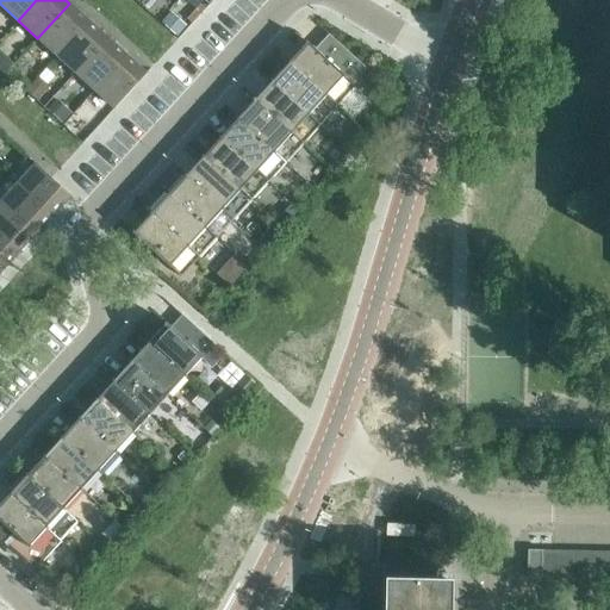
[(37,38),(56,55),(88,20),(69,4),(37,38)]
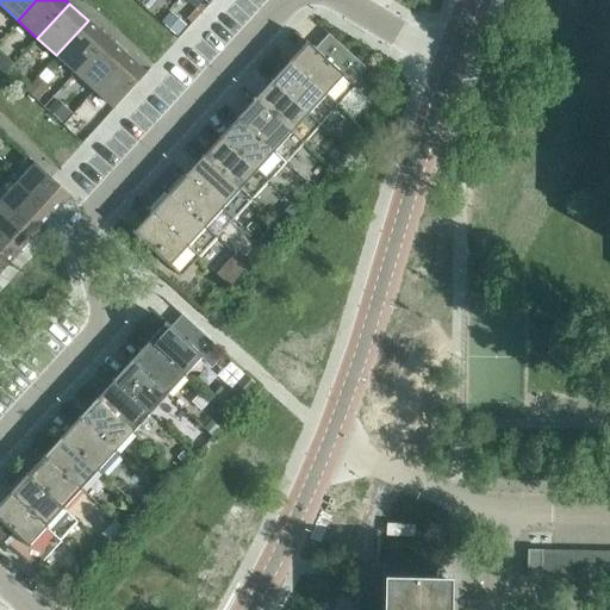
[(170,12),(162,23),(178,37),(187,26),(170,12)]
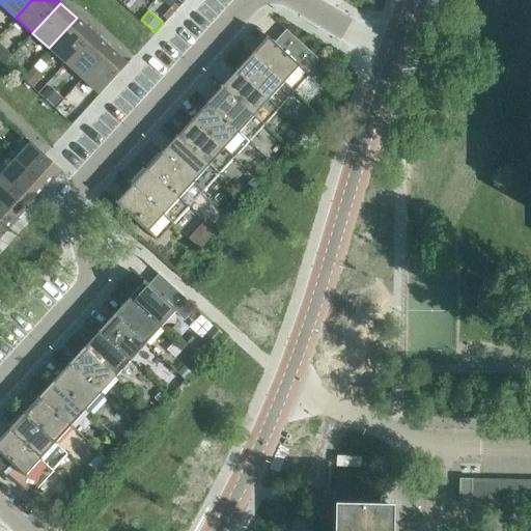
[(77,18),(49,48),(65,63),(93,33),(77,18)]
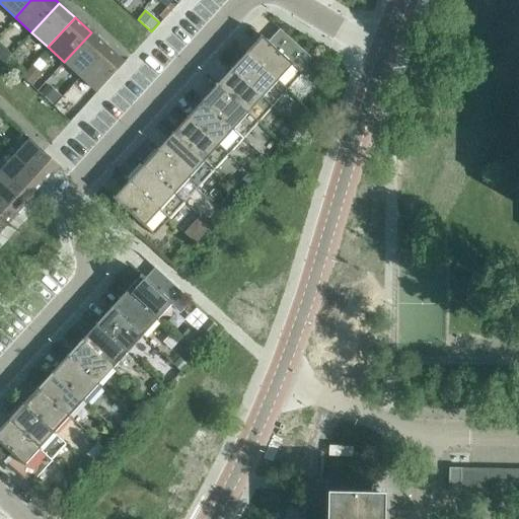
[(261,35),(245,52),(289,92),(304,75),(300,72),(312,59),(280,29),(268,42),(261,35)]
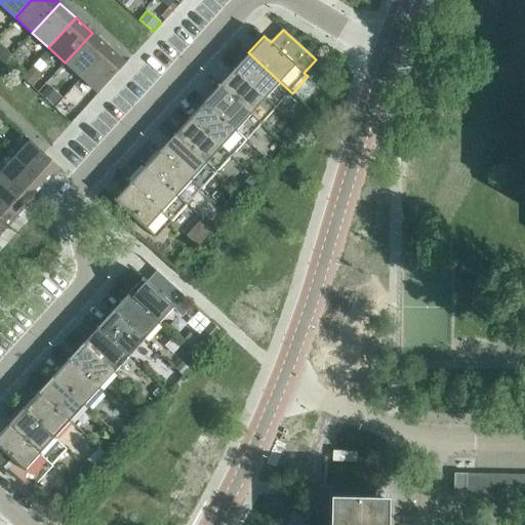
[(109,47),(92,33),(65,63),(81,78),(109,47)]
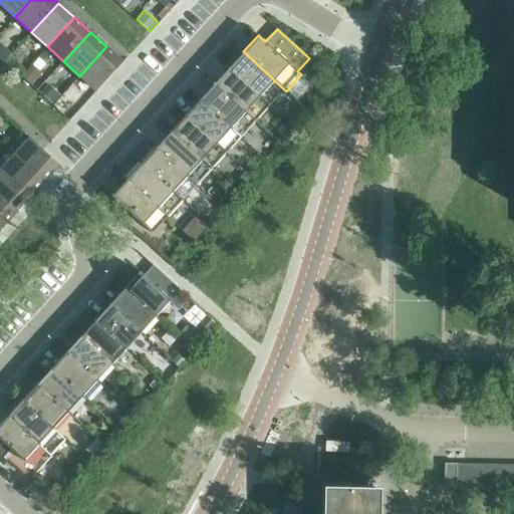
[(123,62),(106,46),(79,76),(96,91),(123,62)]
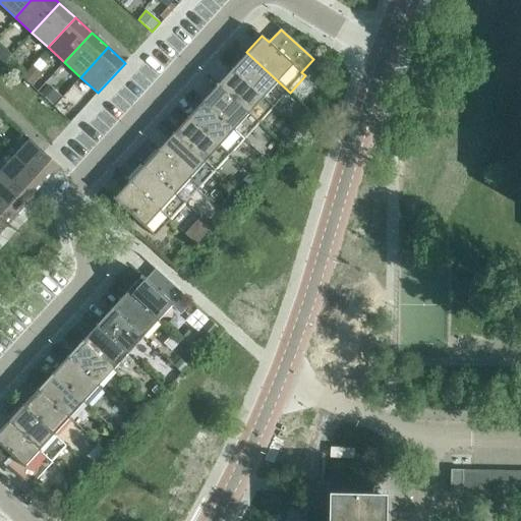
[(0,53),(0,58),(4,63),(4,62),(11,55),(4,48),(0,53)]
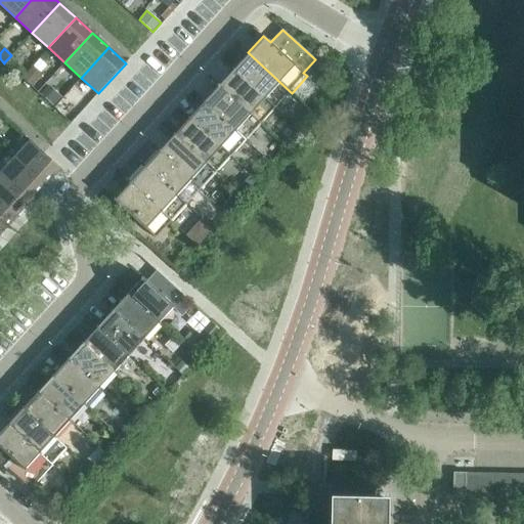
[(248,52),(232,69),(276,110),(292,93),(248,52)]
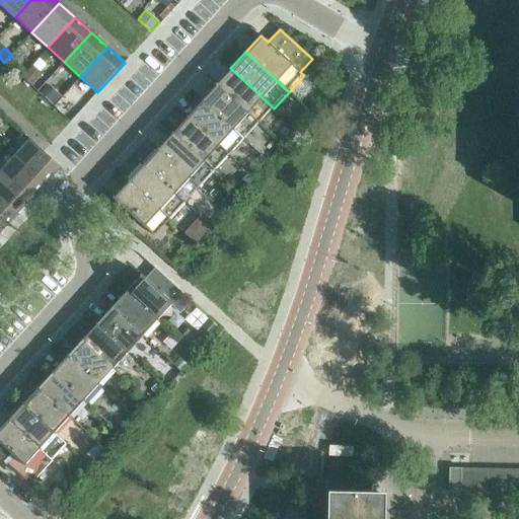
[(230,68),(216,84),(260,125),(274,108),(230,68)]
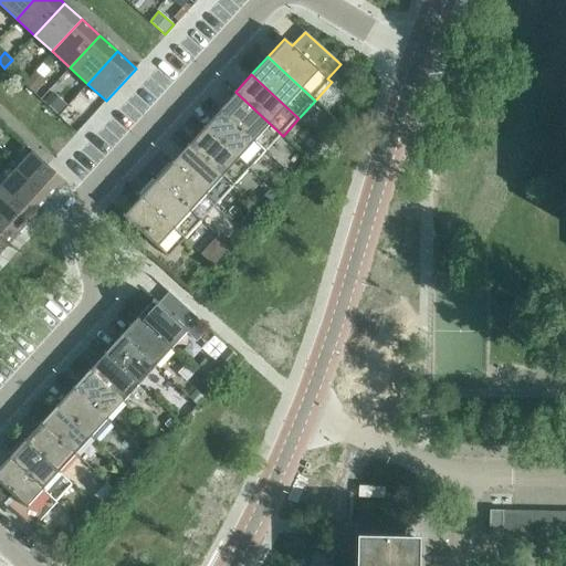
[(236,92),(219,109),(266,154),(283,136),(236,92)]
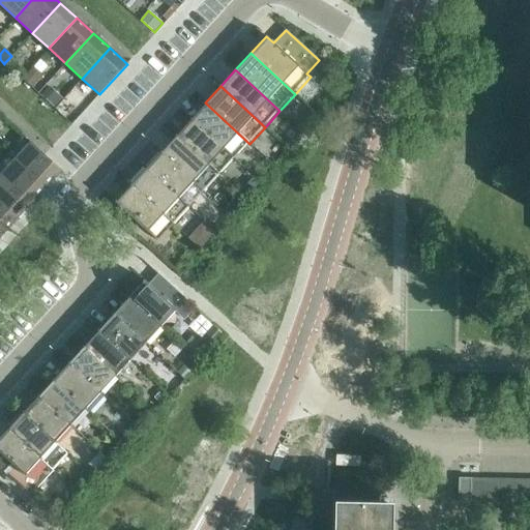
[(49,87),(41,95),(54,108),(62,99),(49,87)]
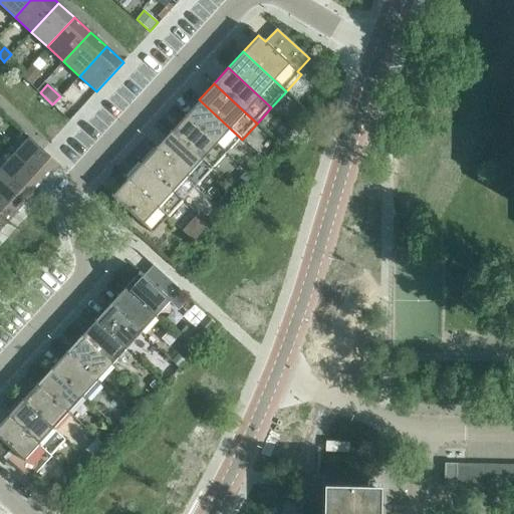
[(199,99),(185,115),(228,155),(242,140),(199,99)]
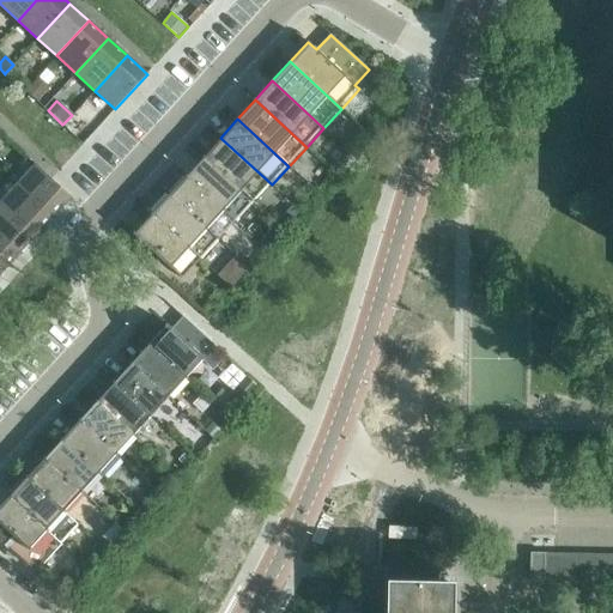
[(220,138),(202,157),(254,204),(272,184),(220,138)]
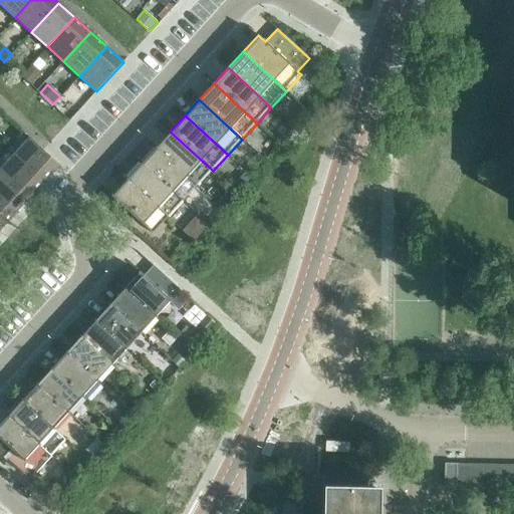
[(170,132),(156,148),(199,187),(213,171),(170,132)]
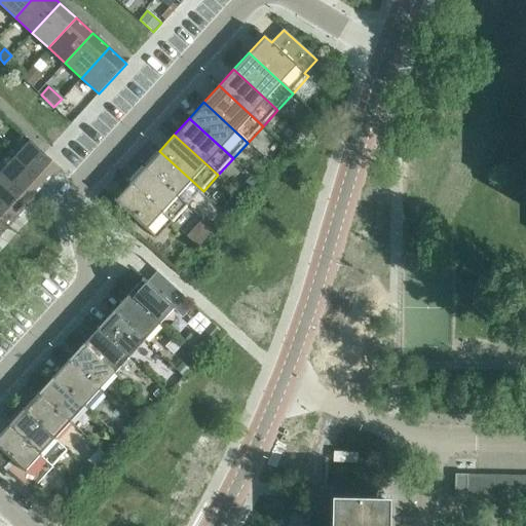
[(31,141),(14,158),(45,186),(61,168),(31,141)]
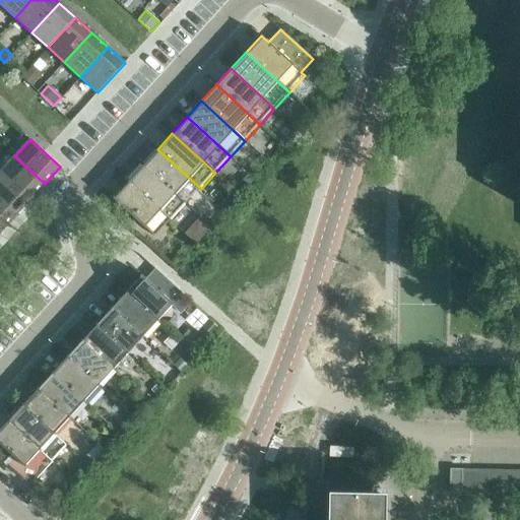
[(142,166),(186,205),(201,189),(157,149),(142,166)]
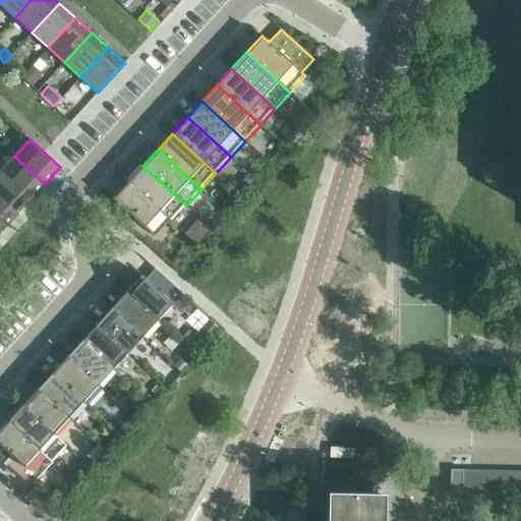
[(14,157),(0,172),(0,173),(30,200),(45,184),(14,157)]
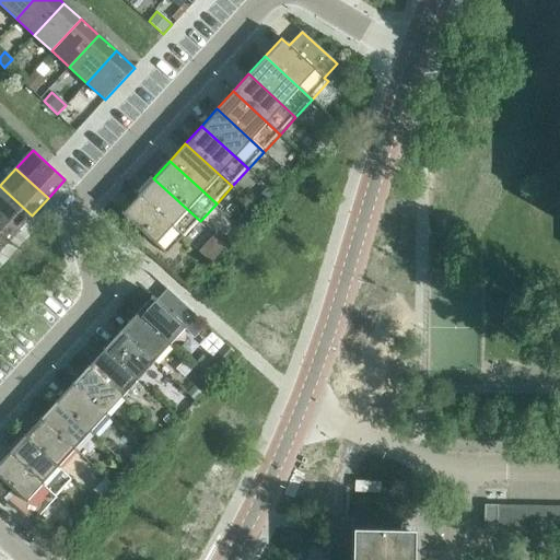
[(153,178),(138,196),(185,238),(200,221),(153,178)]
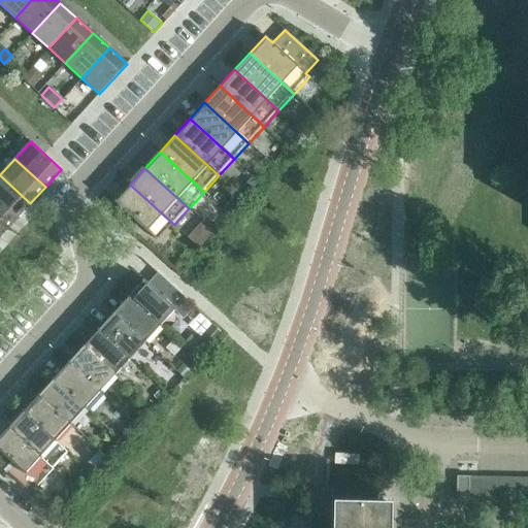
[(0,175),(0,206),(14,220),(30,203),(0,175)]
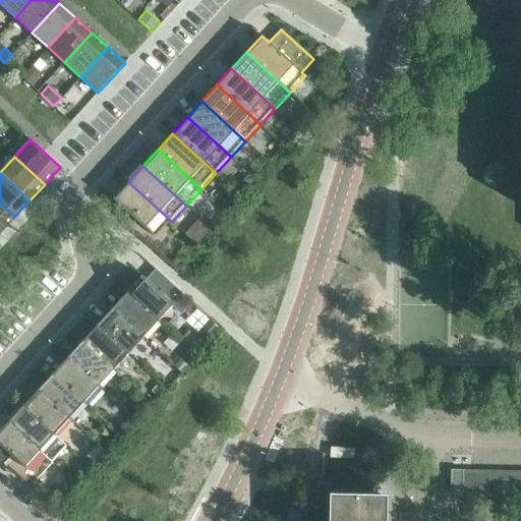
[(249,175),(242,182),(248,187),(254,180),(253,179),(249,175)]
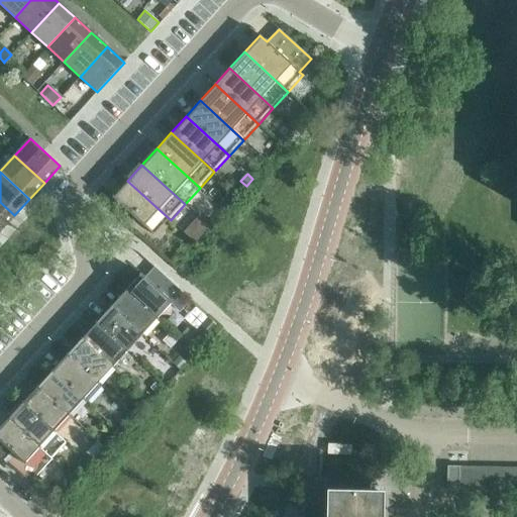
[(127,181),(112,197),(156,237),(171,220),(127,181)]
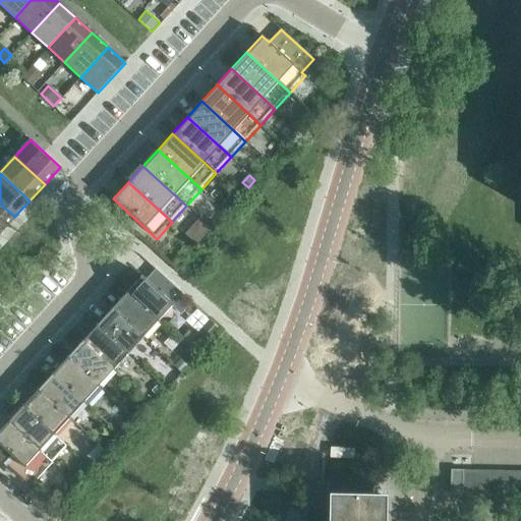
[(0,204),(0,232),(14,217),(0,204)]
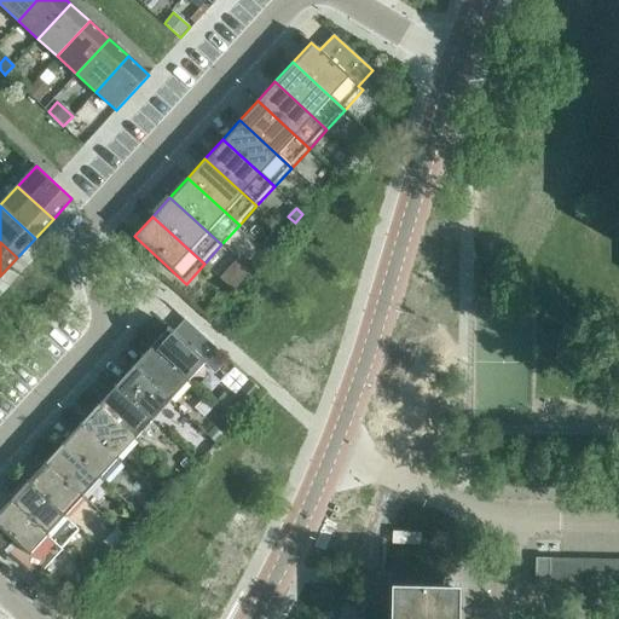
[(238,259),(230,268),(242,279),(250,271),(238,259)]
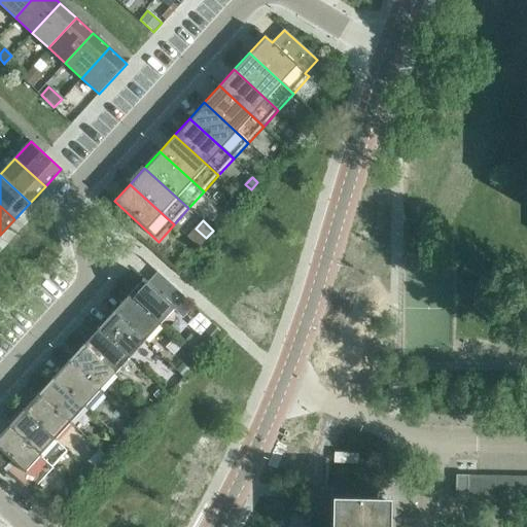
[(143,278),(128,295),(161,326),(176,309),(143,278)]
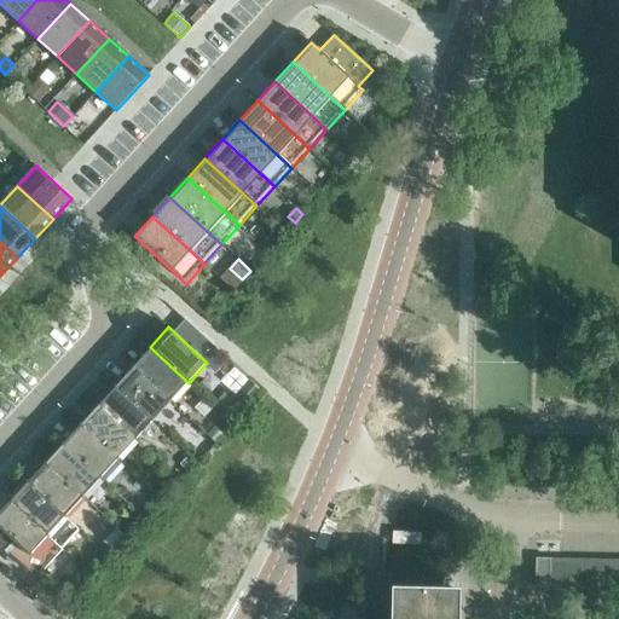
[(190,328),(183,335),(194,345),(200,337),(190,328)]
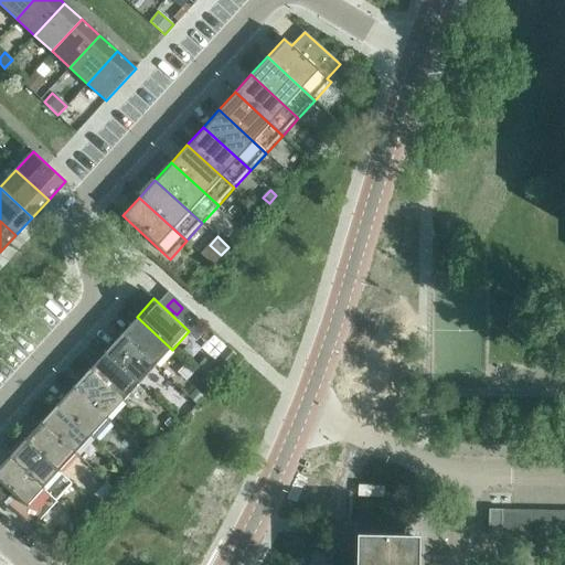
[(137,317),(120,334),(156,366),(172,350),(137,317)]
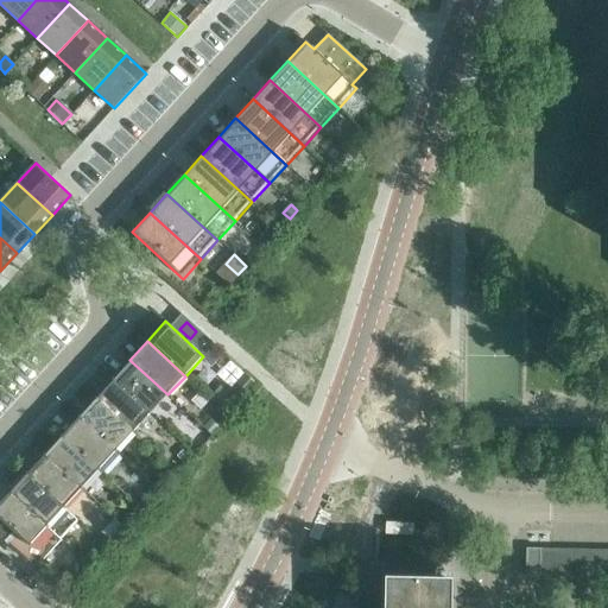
[(130,360),(112,379),(151,413),(168,394),(130,360)]
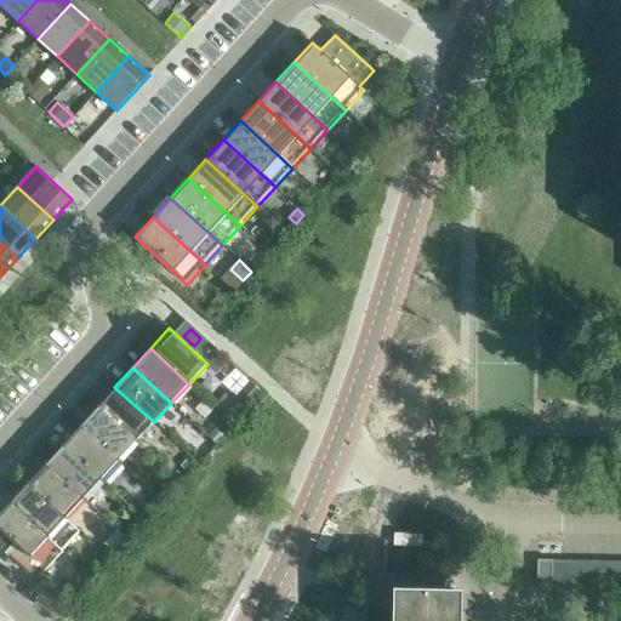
[(114,387),(97,405),(136,442),(154,422),(114,387)]
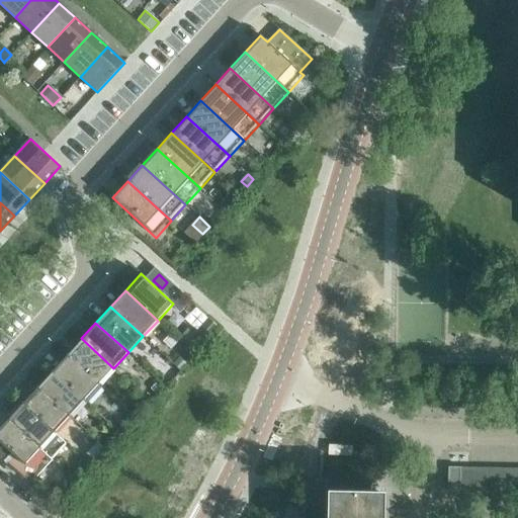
[(190,328),(179,340),(196,355),(207,343),(195,332),(190,328)]
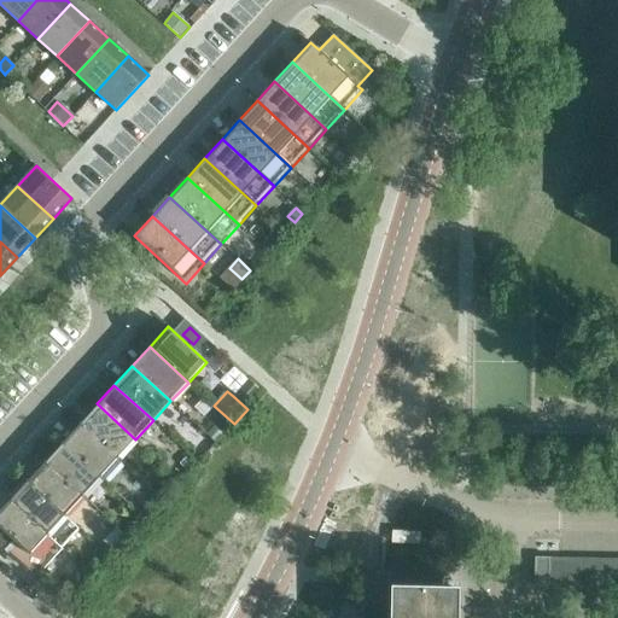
[(97,403),(79,423),(118,459),(135,439),(97,403)]
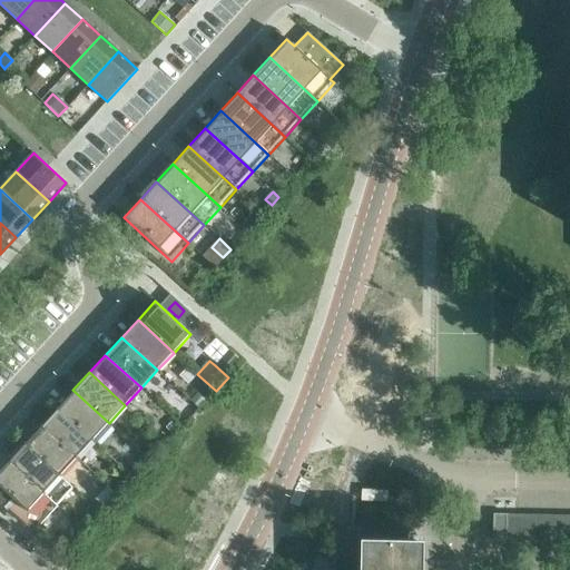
[(72,390),(57,408),(92,441),(109,423),(72,390)]
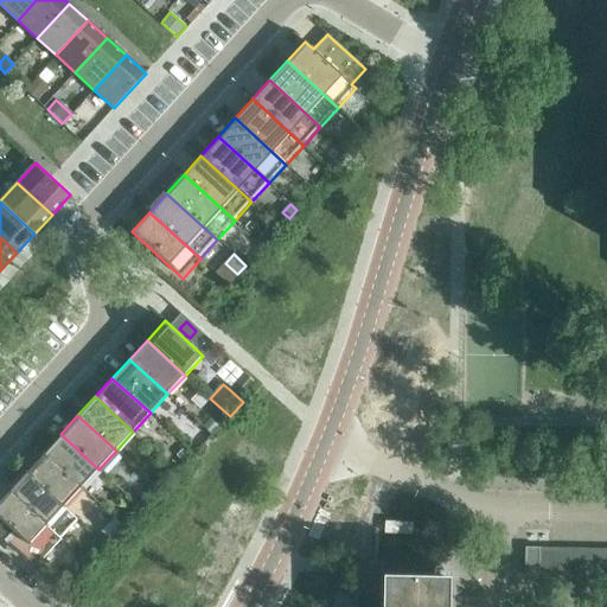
[(210,420),(203,427),(211,435),(218,428),(210,420)]
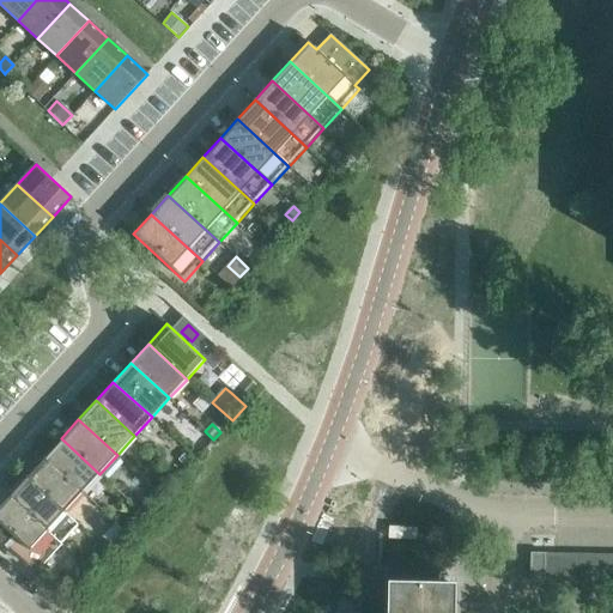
[(61,438),(43,457),(83,493),(99,474),(61,438)]
